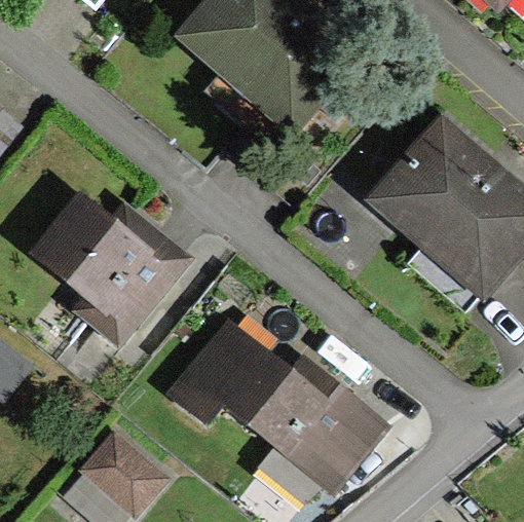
[(78,0),(89,8),(97,0),(78,0)]
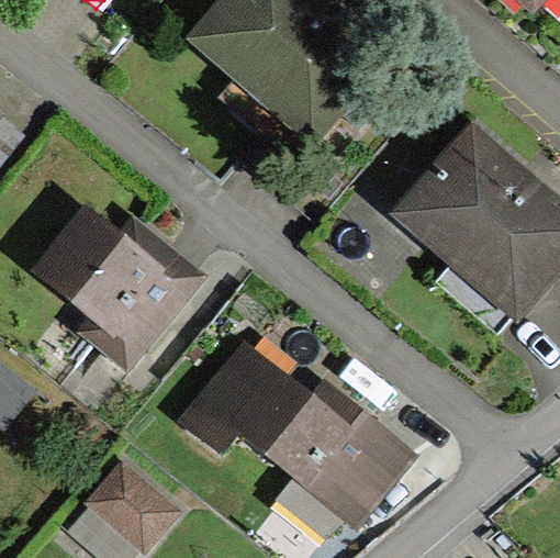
[(394,60),(325,0),(220,0),(186,38),(314,152),(394,60)]
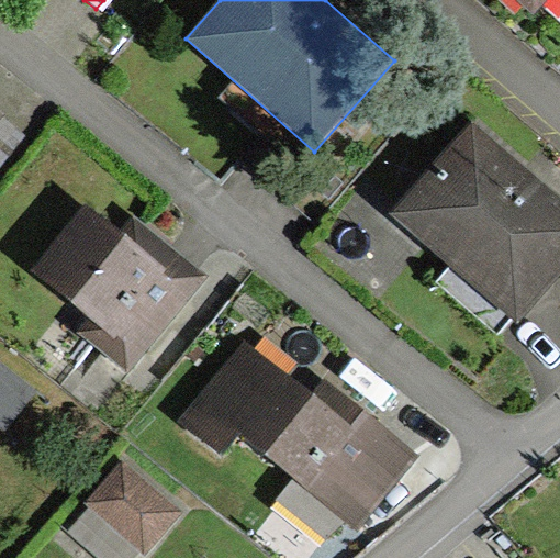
[(517,0),(534,13),(544,2),(559,15),(559,0),(517,0)]
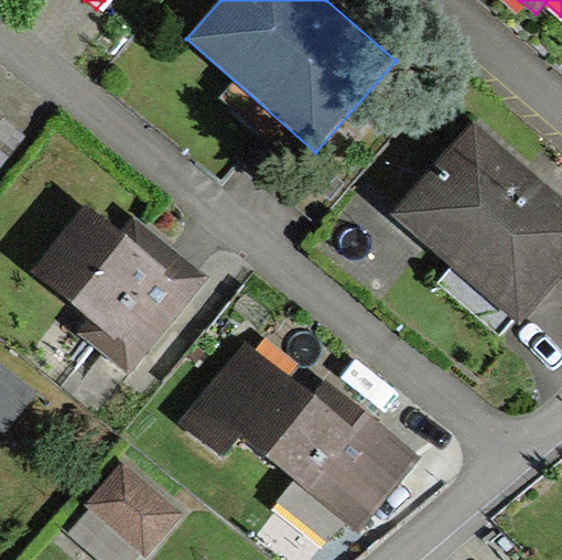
[(0,167),(24,137),(0,117),(0,167)]
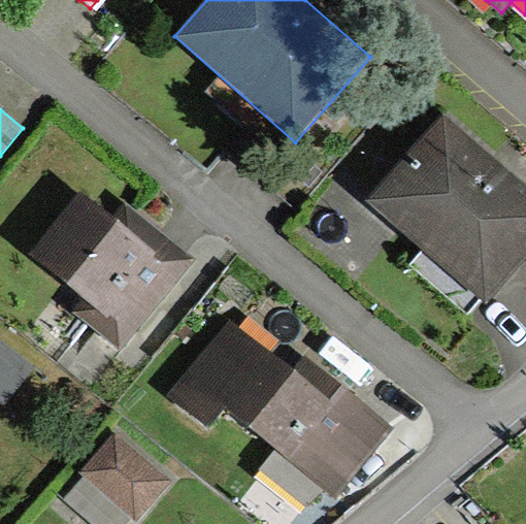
[(365,206),(488,305),(525,258),(525,192),(435,120),(365,206)]
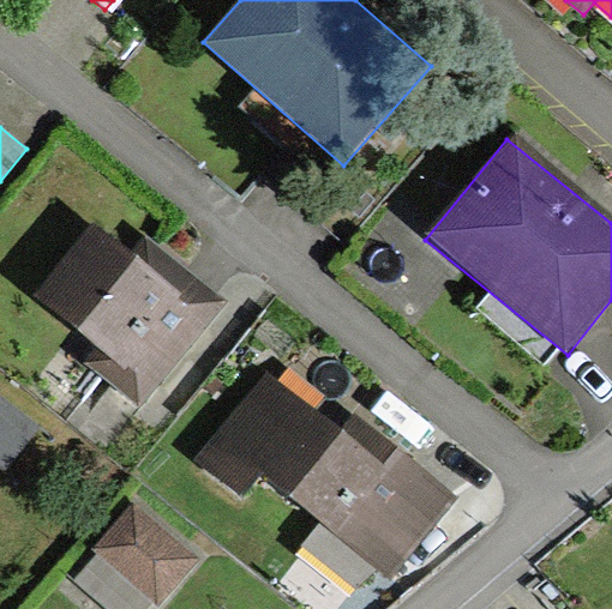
[(95,230),(36,302),(99,353),(88,367),(135,404),(216,305),(151,253),(139,266),(95,230)]
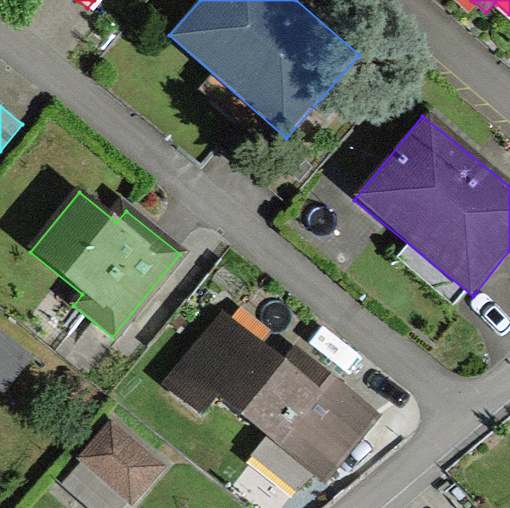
[(162,384),(199,415),(216,395),(322,483),(377,417),(295,349),(285,362),(223,310),(162,384)]
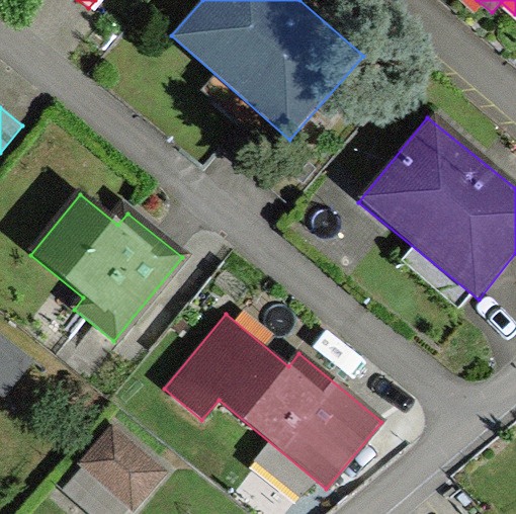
[(0,397),(3,399),(34,359),(0,332),(0,397)]
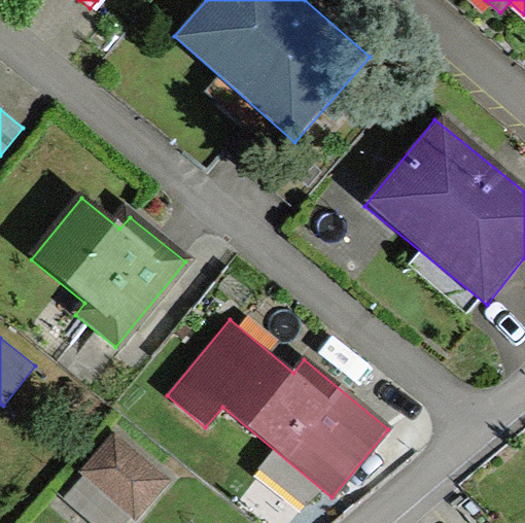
[(133,522),(171,480),(115,430),(78,473),(133,522)]
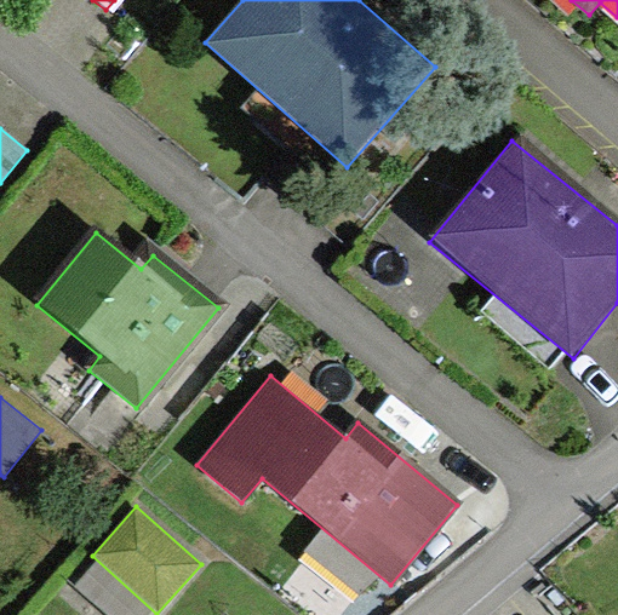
All buildings are outlined.
